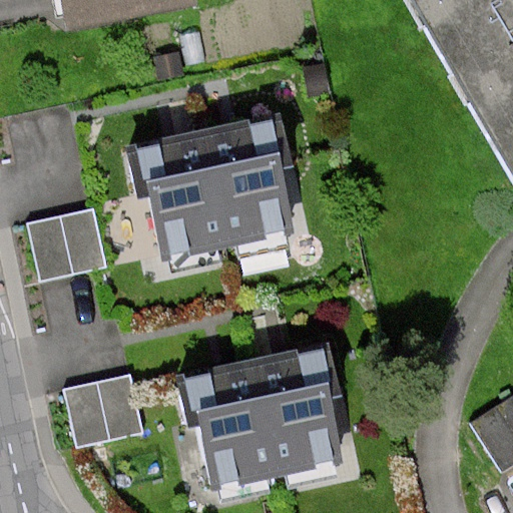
[(68,0),(72,19),(173,0),(68,0)]
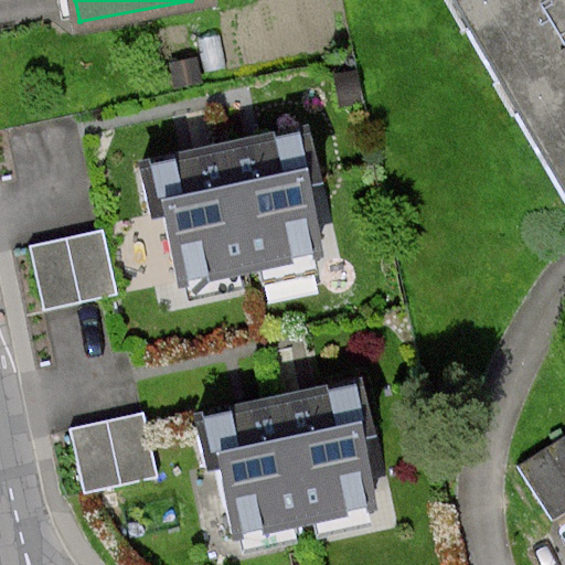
[(564,0),(459,0),(564,179),(564,0)]
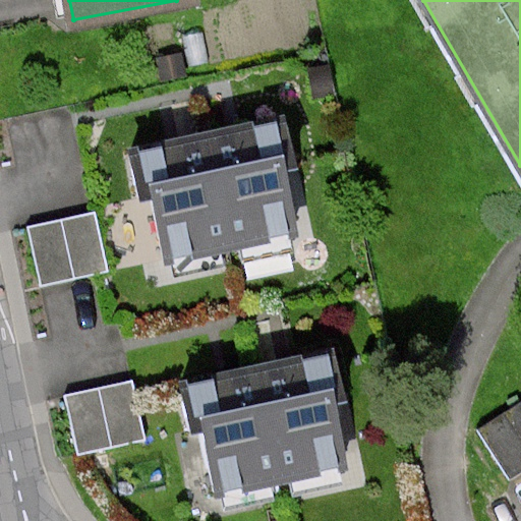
[(288,199),(300,197),(293,160),(286,125),(137,154),(145,188),(155,186),(169,261),(295,236),(288,199)]
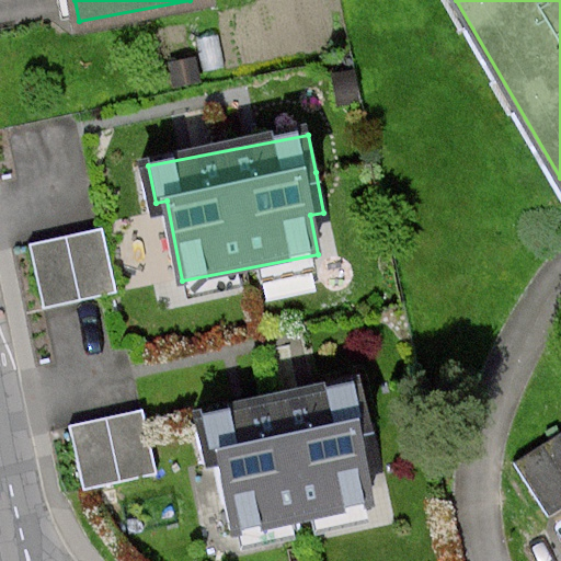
[(33,243),(46,306),(119,290),(109,242),(105,228),(33,243)]
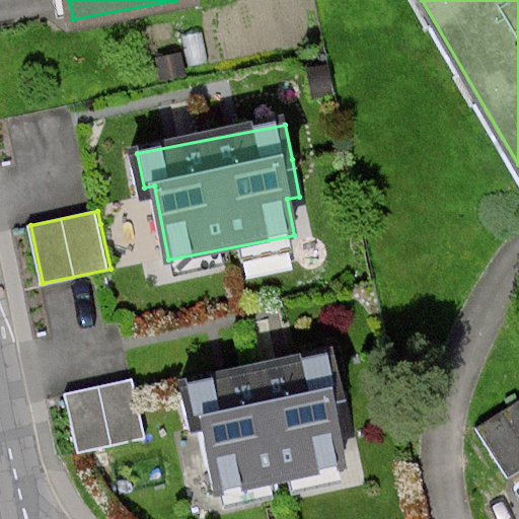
[(332,430),(346,428),(338,389),(331,355),(182,384),(190,419),(200,417),(215,491),(340,466),(332,430)]
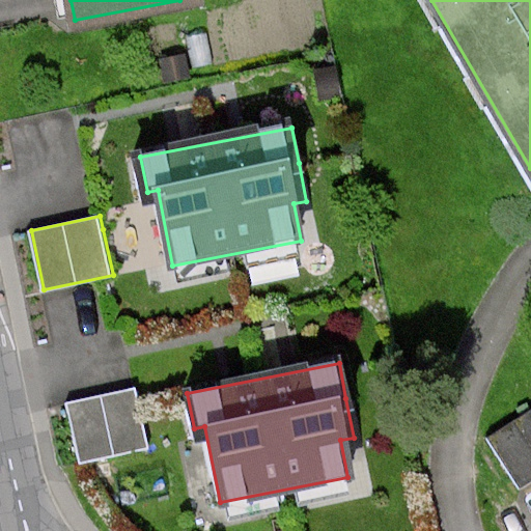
[(66,406),(80,464),(150,448),(137,390),(66,406)]
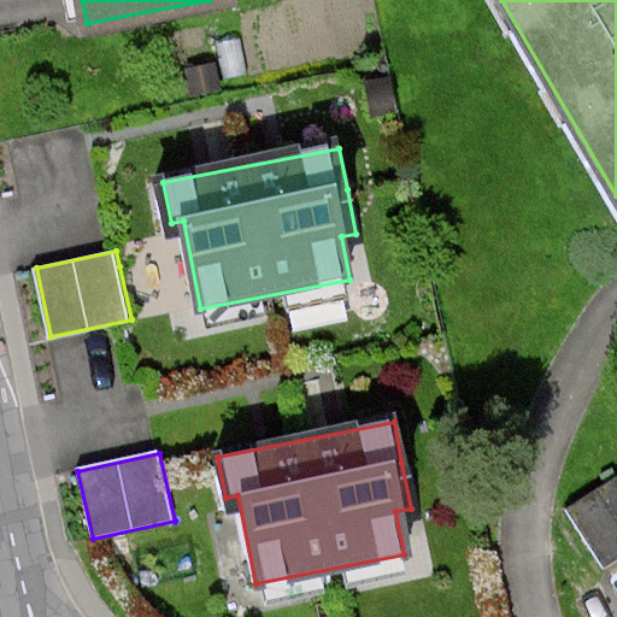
[(616,487),(573,516),(612,579),(616,575),(616,487)]
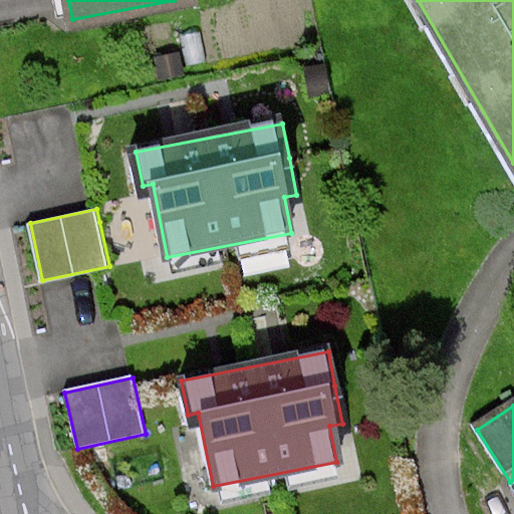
All buildings are outlined.
